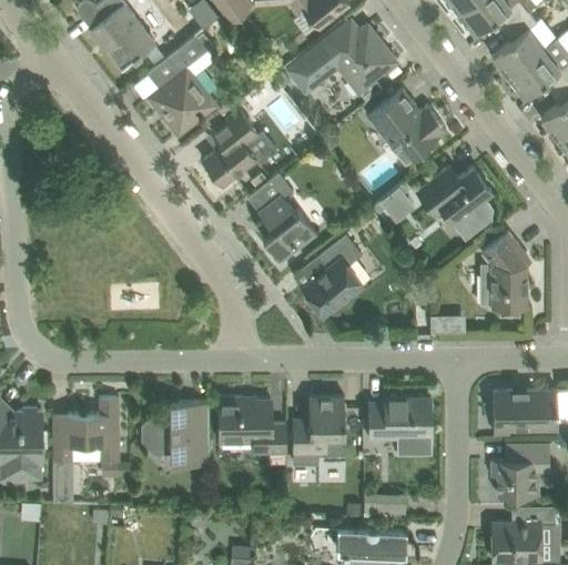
[(78,8),(78,9),(78,10),(78,11),(79,12),(79,13),(79,14),(80,14),(91,29),(90,30),(121,71),(144,52),(155,67),(165,59),(154,46),(155,44),(121,0),(104,0),(97,7),(94,3),(93,3),(93,2),(92,2),(92,1),(91,1),(90,1),(89,0),(88,0),(87,0),(85,0),(84,0),(84,1),(83,1),(82,1),(82,2),(81,2),(80,3),(79,4),(79,6),(78,7),(78,8)]
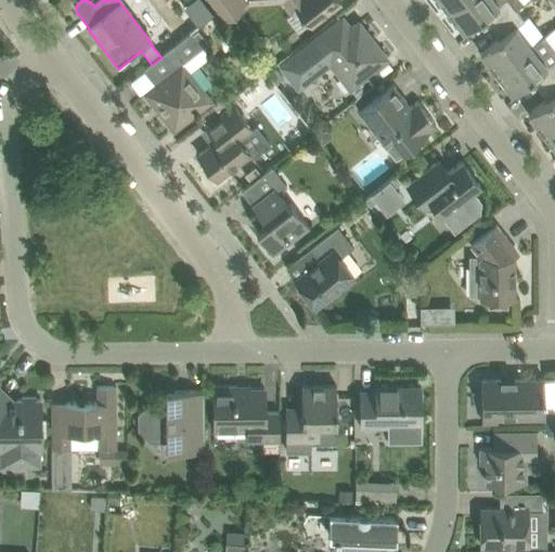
[(244,9),(236,0),(209,0),(228,23),(244,9)]
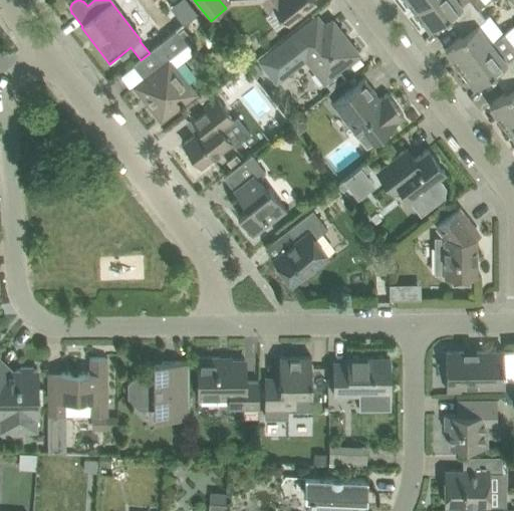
[(230,0),(230,3),(230,5),(262,2),(271,13),(276,9),(287,24),(300,14),(316,2),(314,0),(230,0)]
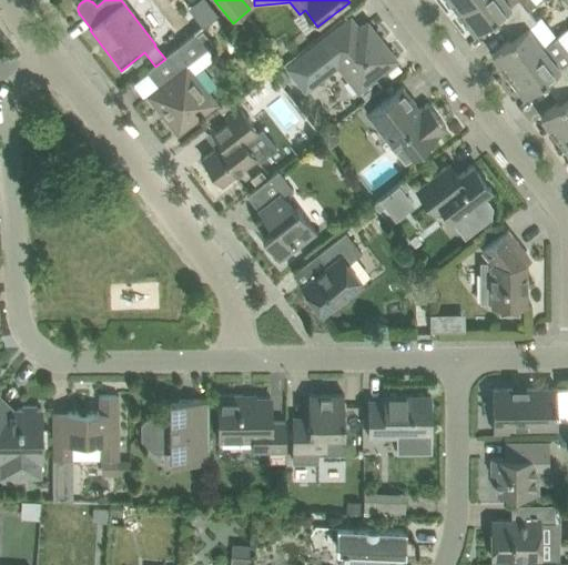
[(447,0),(459,14),(477,0),(447,0)]
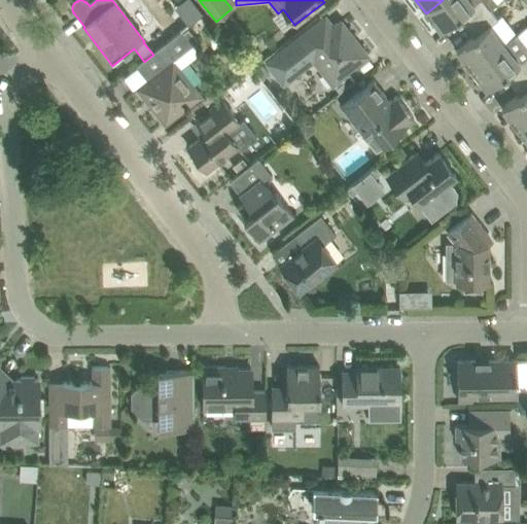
[(443,0),(426,13),(441,33),(458,20),(462,16),(469,26),(490,10),(497,5),(492,0),(443,0)]
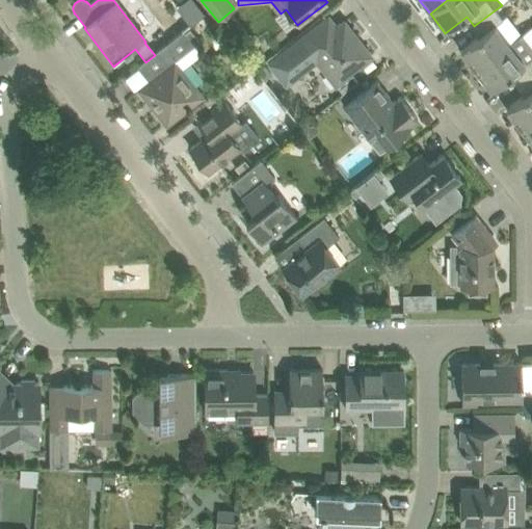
[(478,40),(460,53),(476,73),(509,47),(495,28),(503,22),(495,10),(474,26),(482,36),(478,40)]
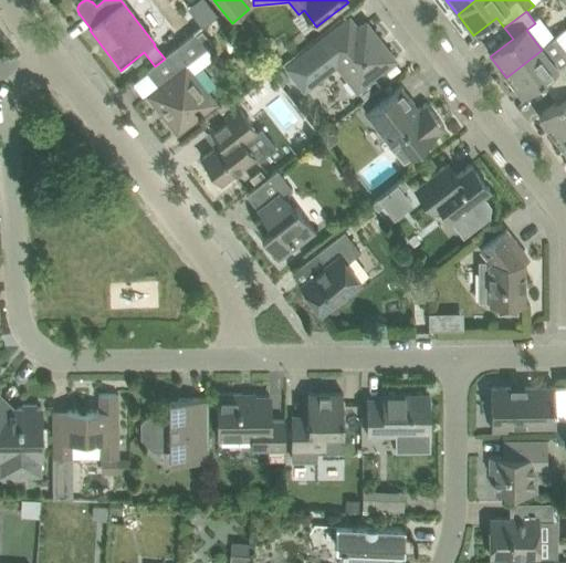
[(542,50),(555,40),(540,20),(535,23),(526,30),(542,50)]
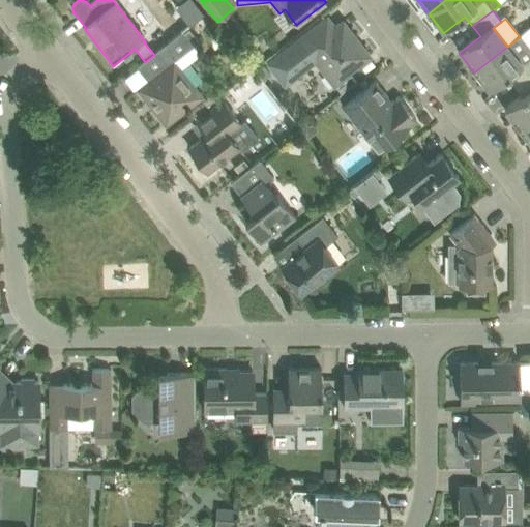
[(325,22),(298,41),(268,65),(285,88),(318,62),(326,72),(326,77),(347,79),(347,76),(370,58),(343,24),(333,31),(325,22)]
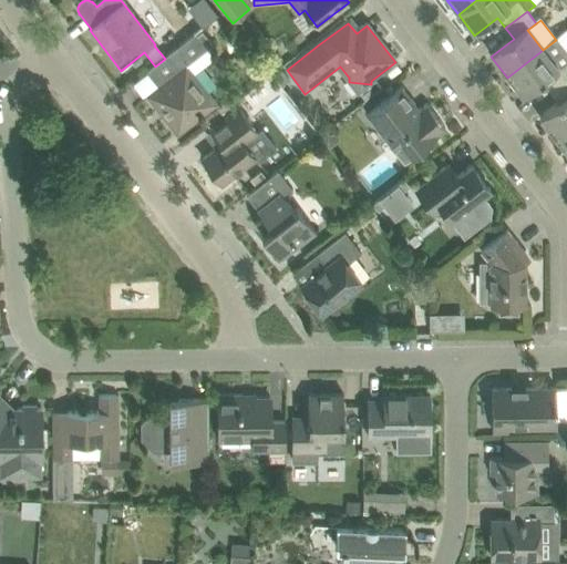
[(566,30),(556,40),(566,53),(566,30)]
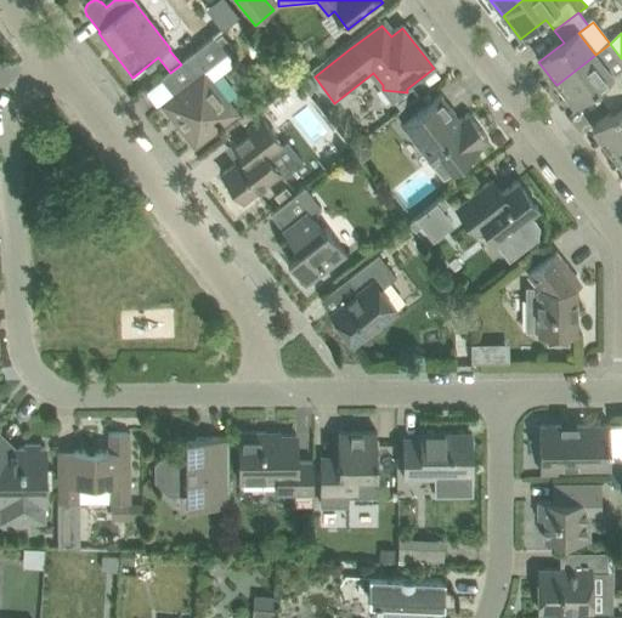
[(238,115),(213,84),(236,66),(214,38),(181,64),(170,73),(160,79),(174,96),(162,106),(196,148),(238,115)]
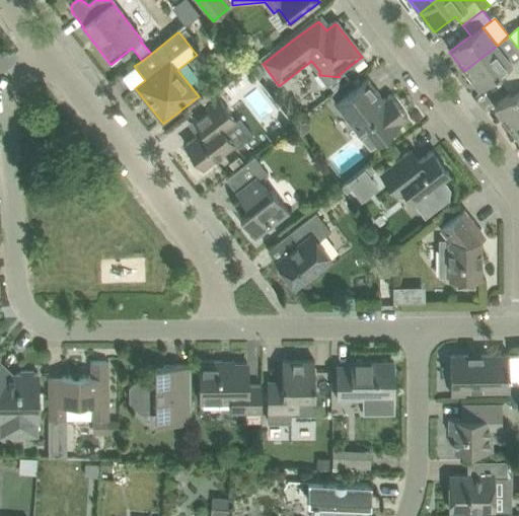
[(497,46),(464,71),(479,90),(496,77),(500,74),(507,83),(518,73),(518,49),(509,37),(497,46)]
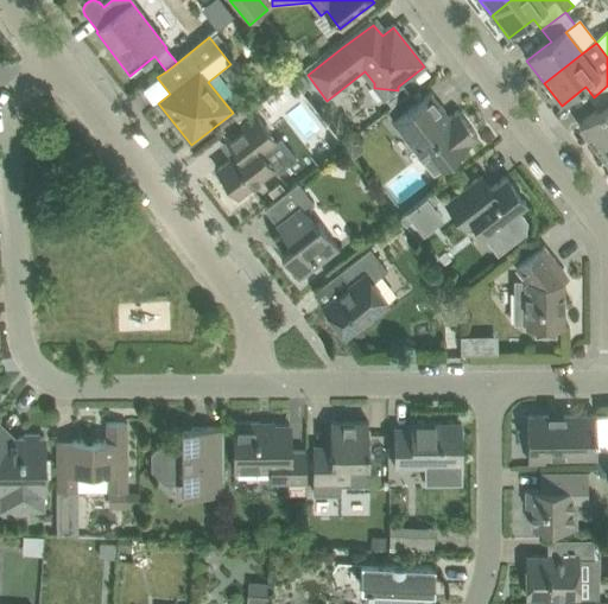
[(599,113),(580,128),(596,150),(607,140),(607,86),(594,97),(603,109),(599,113)]
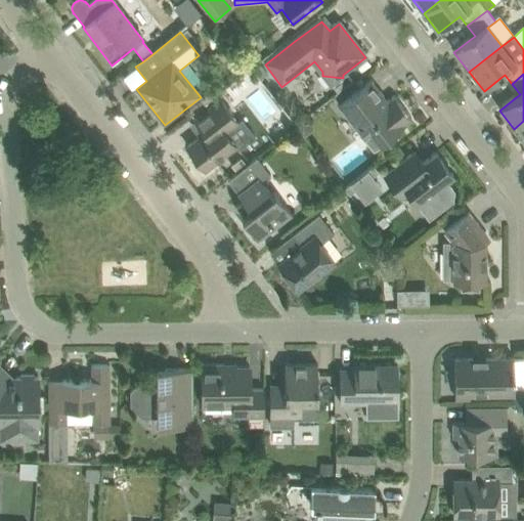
[(372,82),(355,94),(339,107),(374,152),(406,126),(405,125),(411,120),(395,98),(388,103),(372,82)]
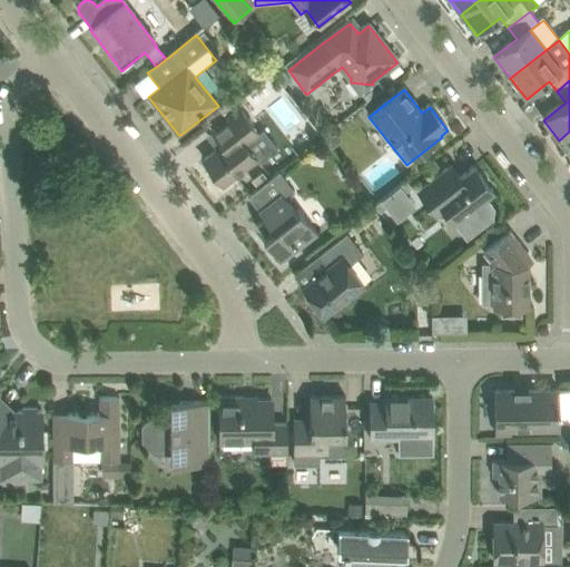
[(241,111),(229,119),(213,133),(223,146),(204,162),(208,166),(207,172),(214,181),(219,182),(223,186),(256,160),(246,147),(259,136),(241,111)]
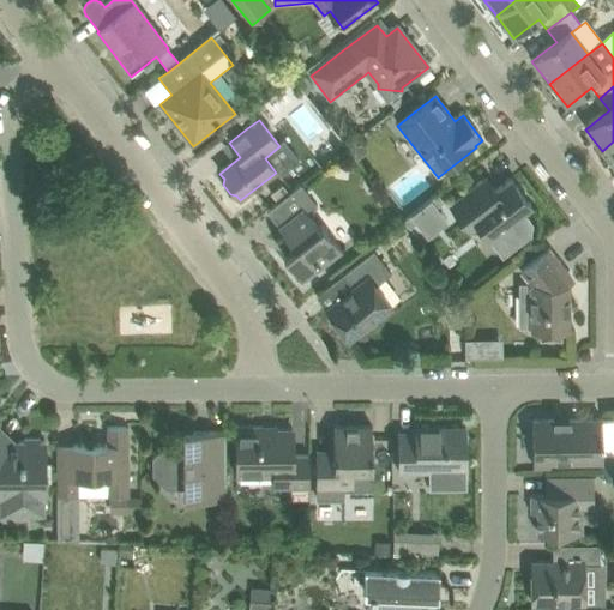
[(613,142),(602,151),(613,165),(613,142)]
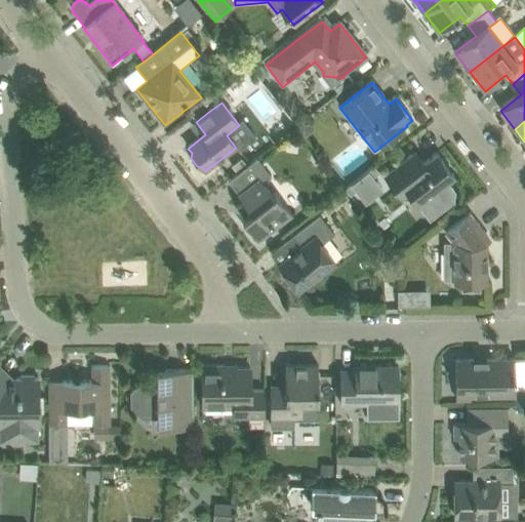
[(308,123),(299,129),(307,137),(314,131),(308,123)]
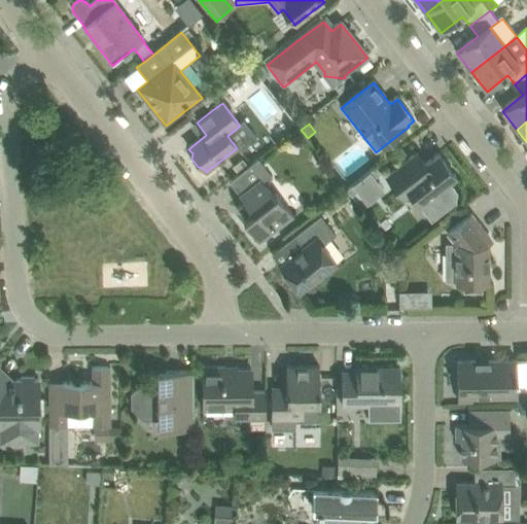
[(396,170),(387,178),(405,201),(412,195),(423,209),(432,220),(438,215),(455,203),(456,194),(449,184),(456,178),(438,155),(426,166),(417,153),(413,158),(396,170)]
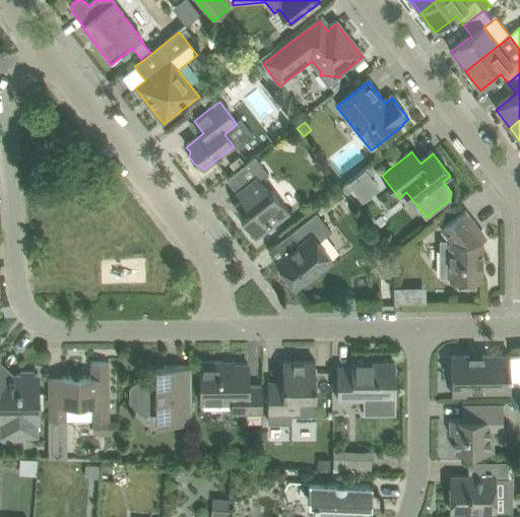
[(243,168),(226,181),(242,201),(236,206),(243,215),(241,217),(257,239),(273,225),(289,212),(273,192),(270,194),(261,183),(269,176),(255,158),(243,168)]
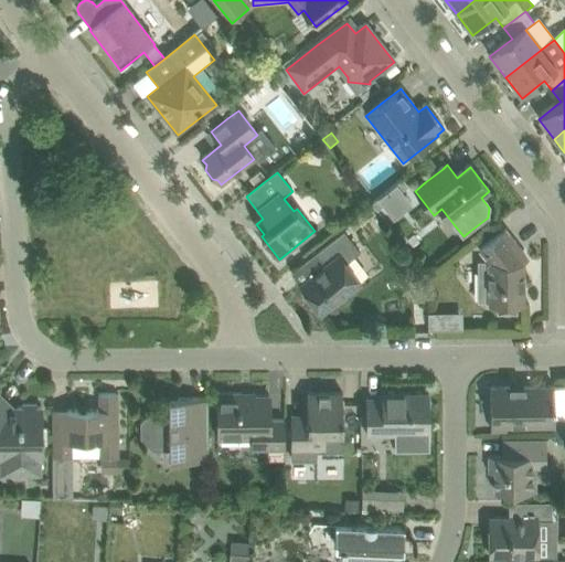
[(404,182),(373,205),(377,212),(408,188),(404,182)]
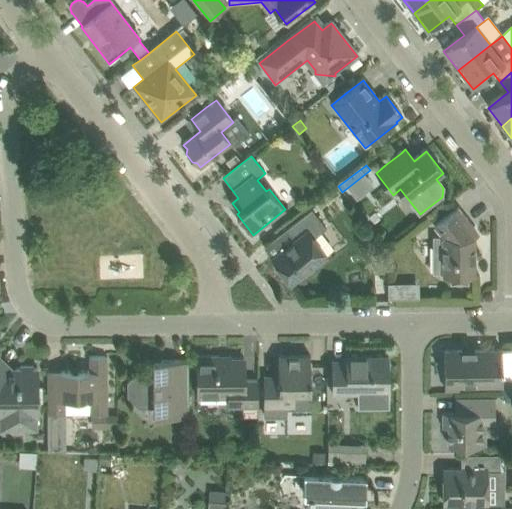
[(443,239),(433,239),(433,275),(443,275),(443,278),(452,278),(452,280),(466,280),(466,278),(475,277),(475,239),(464,225),(468,222),(458,210),(435,228),(443,239)]
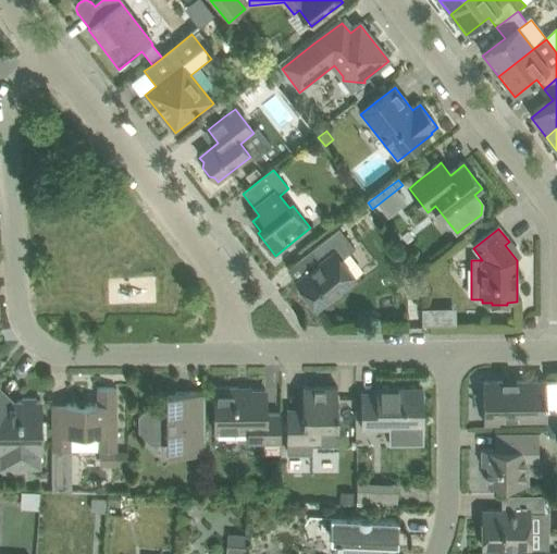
[(312,303),(318,310),(331,299),(335,300),(342,295),(343,291),(356,280),(342,261),(356,250),(339,230),(311,251),(321,262),(296,282),(302,291),(301,294),(307,302),(312,303)]
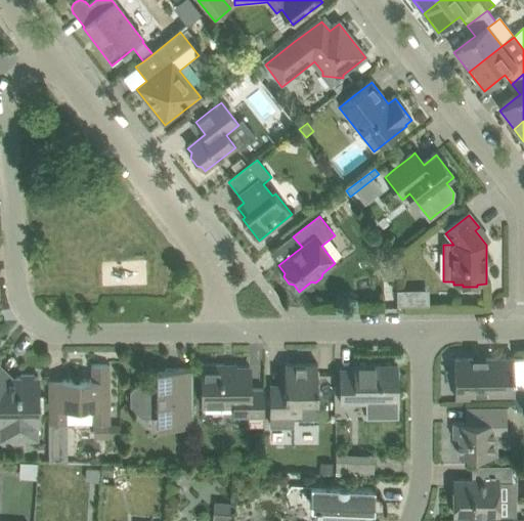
[(396,269),(384,270),(384,283),(396,283),(396,269)]
